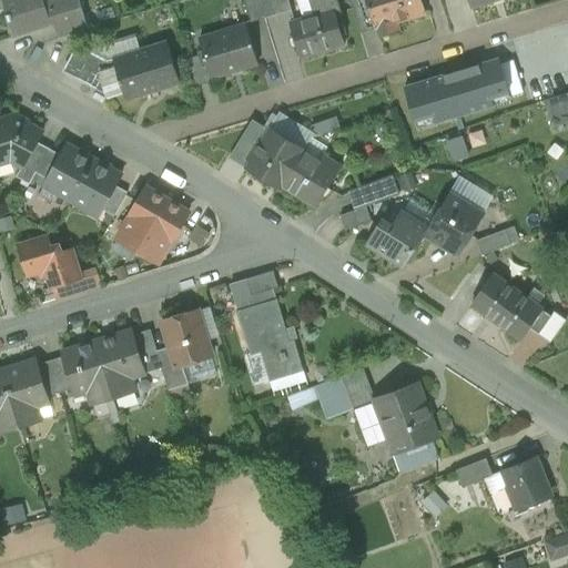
[(69,0),(66,1),(64,0),(2,0),(8,16),(7,16),(13,34),(53,22),(53,24),(82,16),(78,0),(69,0)]
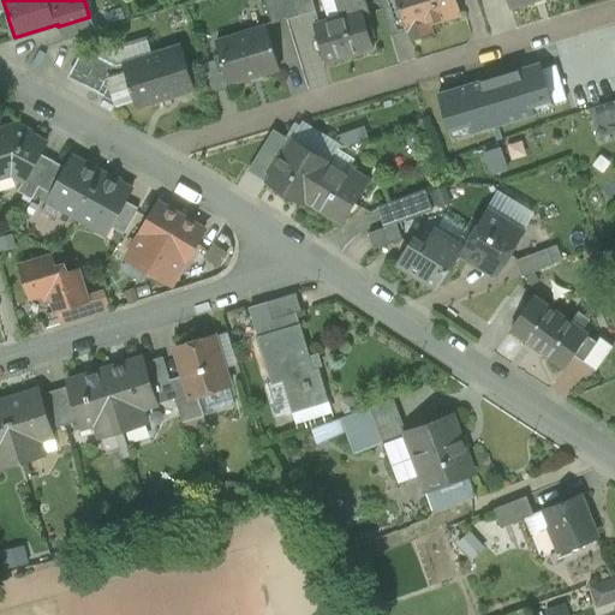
[(280,0),(263,0),(270,24),(286,19),(280,0)]
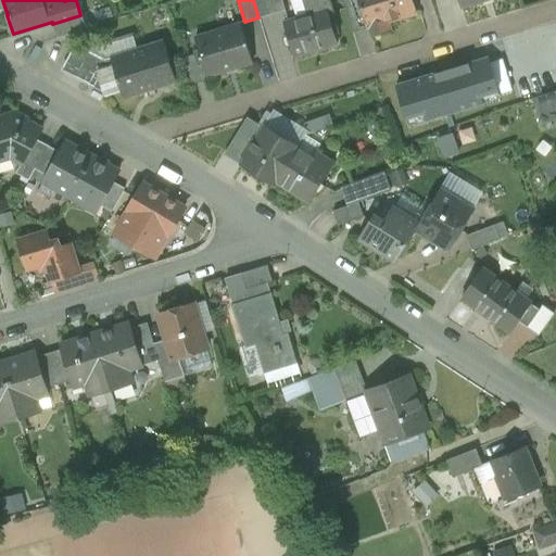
[(283,10),(280,0),(253,0),(258,17),(283,10)]
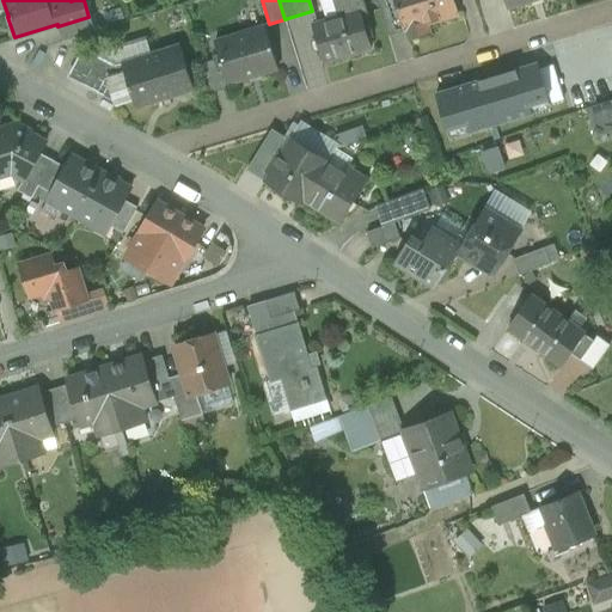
[(361,0),(334,0),(340,19),(312,26),(323,62),(369,48),(360,17),(366,14),(361,0)]
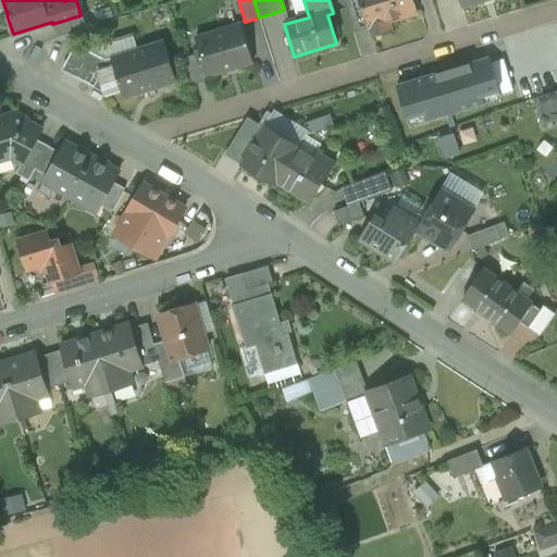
[(359,0),(343,0),(353,33),(368,28),(359,0)]
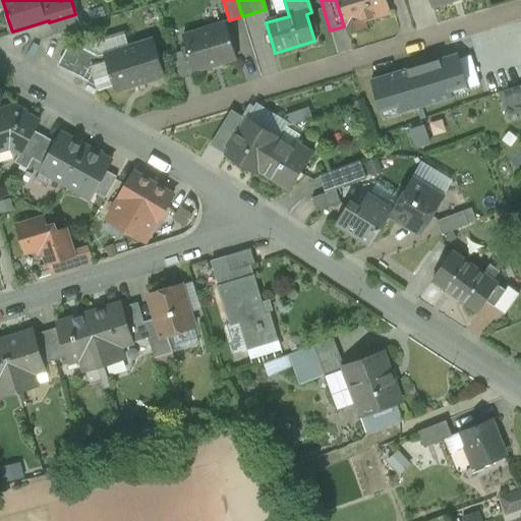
[(386,0),(336,0),(344,26),(345,25),(348,35),(366,30),(363,20),(390,12),(386,0)]
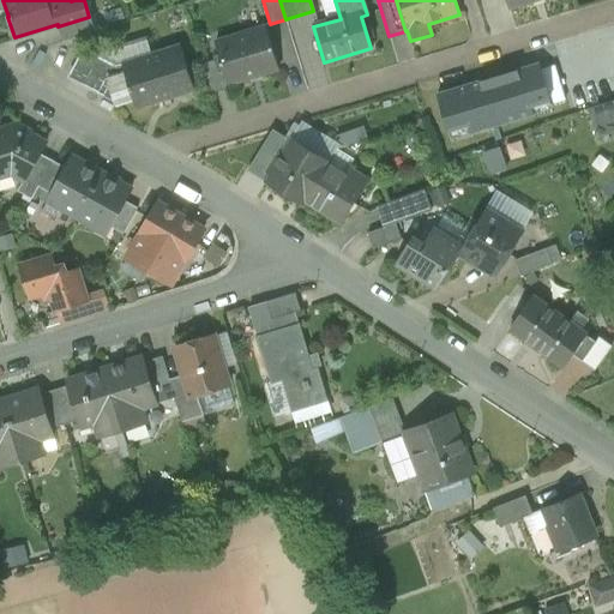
[(89,17),(58,26),(64,42),(95,34),(89,17)]
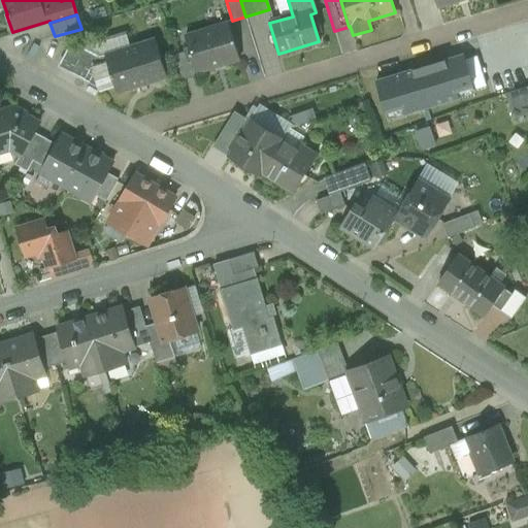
[(229,24),(186,37),(189,51),(196,72),(197,72),(239,60),(229,24)]
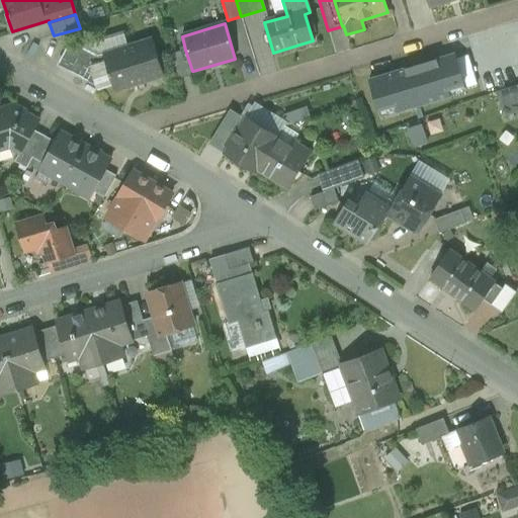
[(123,34),(80,48),(97,57),(103,56),(103,54),(127,47),(123,34)]
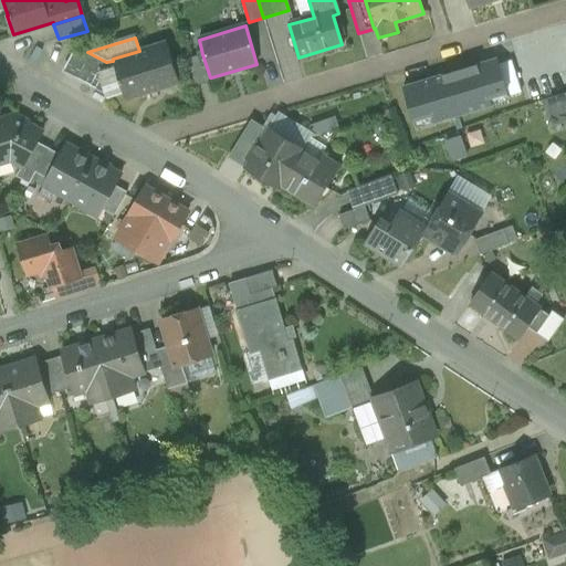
[(139,51),(113,59),(113,61),(106,62),(94,86),(106,93),(121,86),(125,98),(179,82),(167,42),(139,51)]
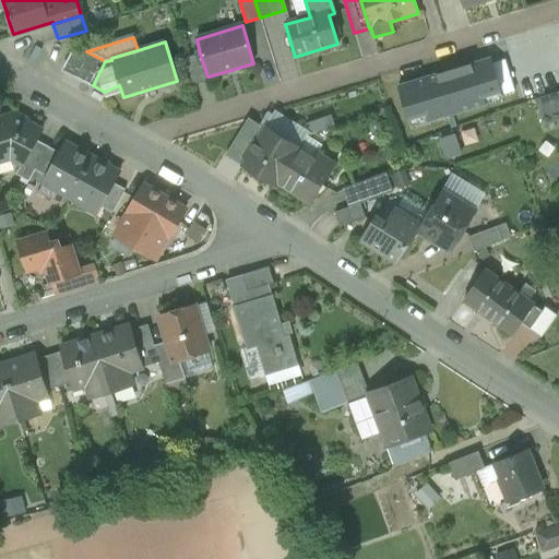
[(86,51),(78,47),(64,71),(93,85),(105,61),(86,51)]
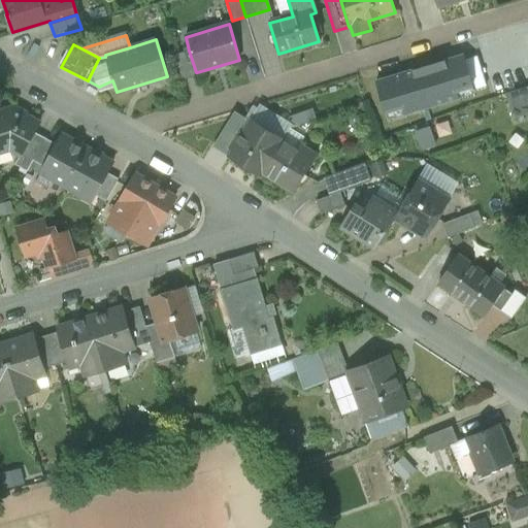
[(382,124),(470,94),(458,57),(467,54),(464,44),(365,77),(382,124)]
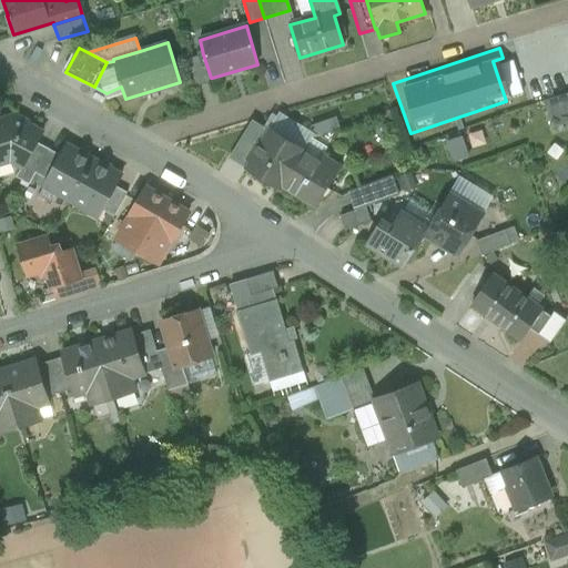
[(64,60),(49,52),(44,61),(60,69),(64,60)]
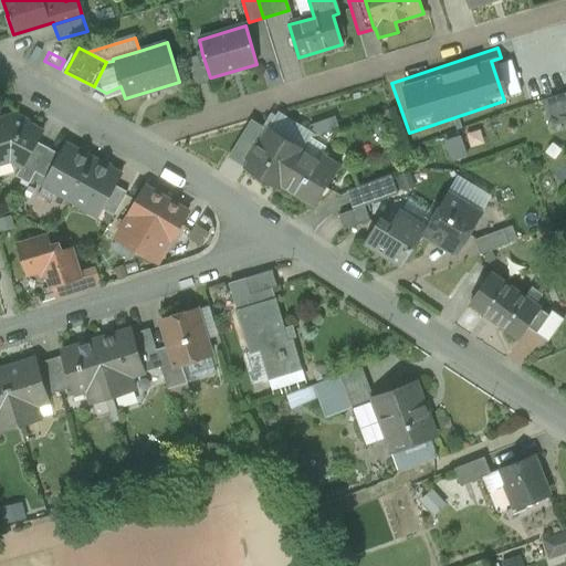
[(202,54),(186,60),(195,87),(212,82),(211,77),(210,77),(202,54)]
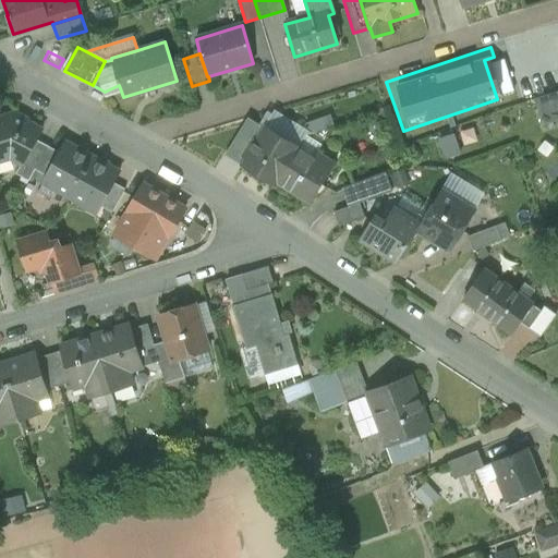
[(557,89),(532,97),(540,123),(557,118),(557,89)]
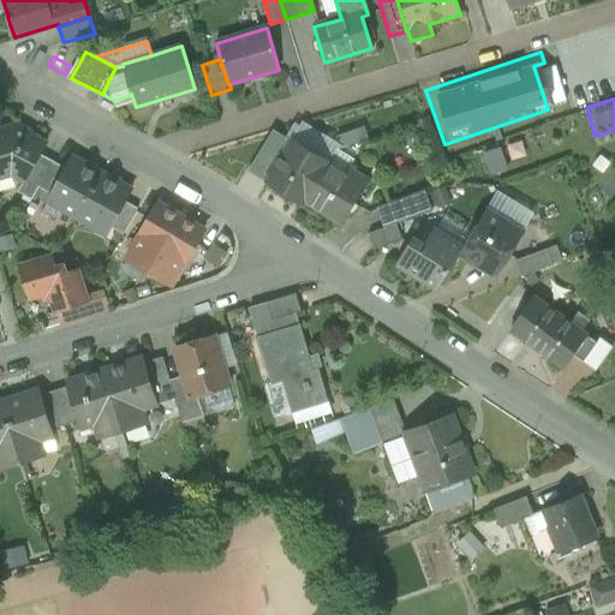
[(329,161),(336,150),(341,148),(304,126),(302,130),(296,126),(287,139),(273,130),(248,171),(266,183),(293,138),(329,161)]
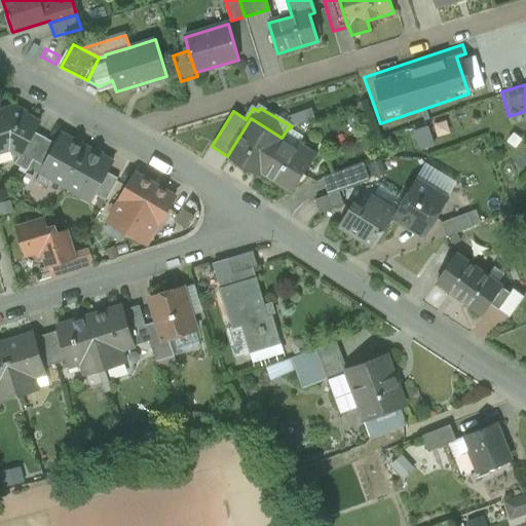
[(39,123),(14,109),(0,113),(0,151),(9,149),(20,154),(22,155),(35,133),(39,123)]
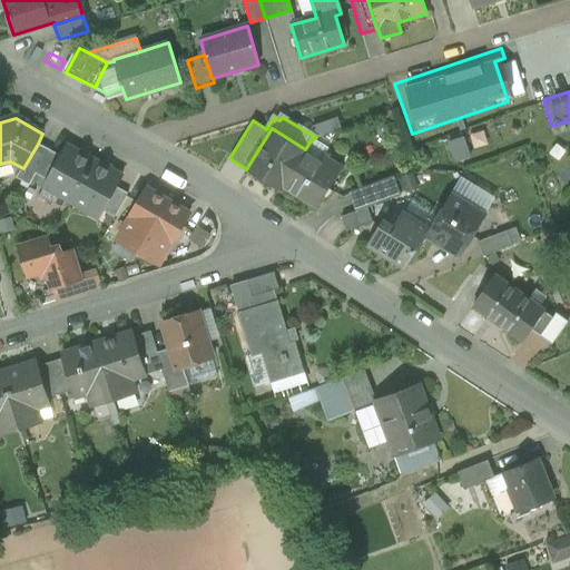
[(313,129),(316,137),(335,130),(332,123),(313,129)]
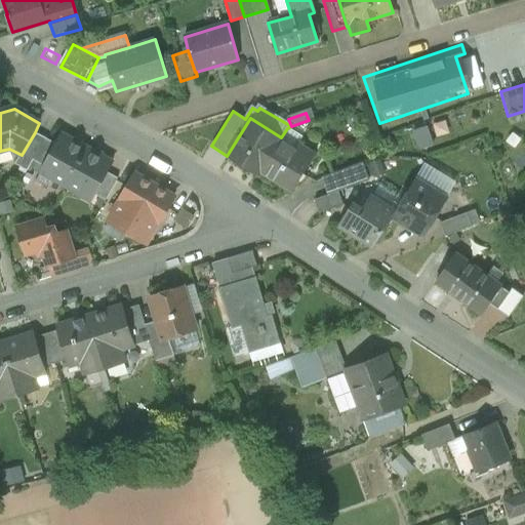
[(281,137),(250,118),(227,156),(257,175),(259,171),(279,140),(281,137)]
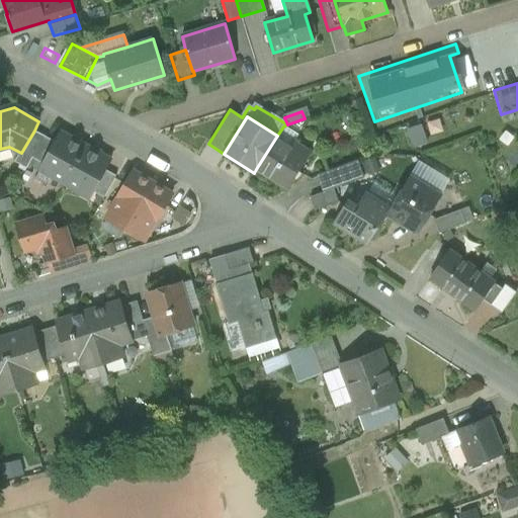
[(412,144),(425,141),(421,123),(408,126),(412,144)]
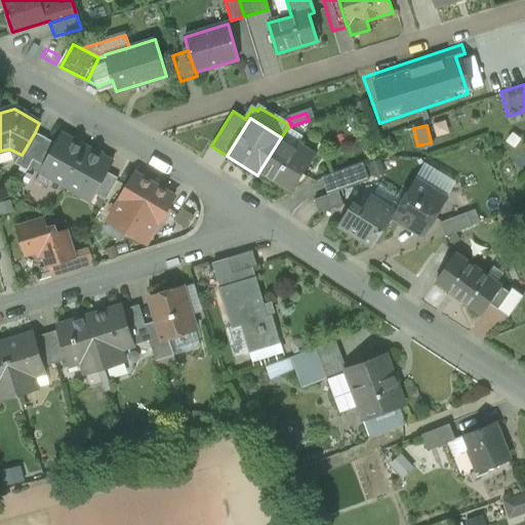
[(35,132),(22,155),(19,154),(14,164),(27,170),(33,160),(45,137),(35,132)]
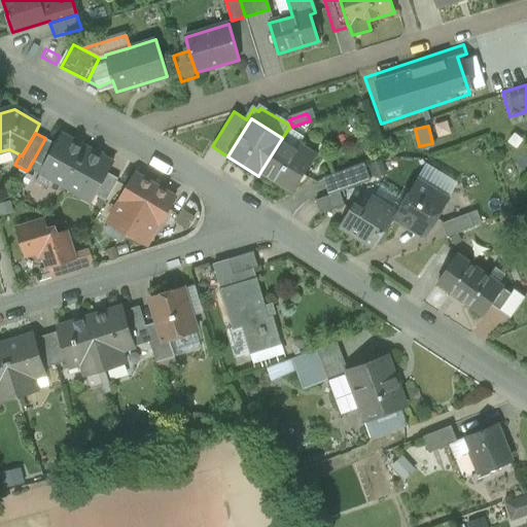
[(43,167),(43,168),(36,181),(47,187),(53,178),(66,186),(86,149),(61,135),(56,144),(43,167)]
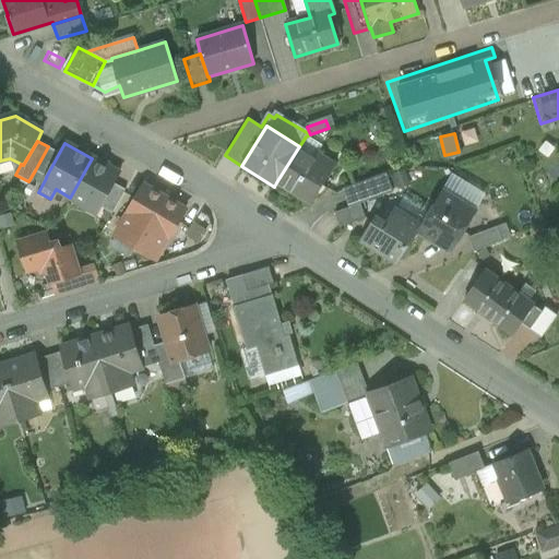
[(48,146),(35,170),(46,177),(59,153),(48,146)]
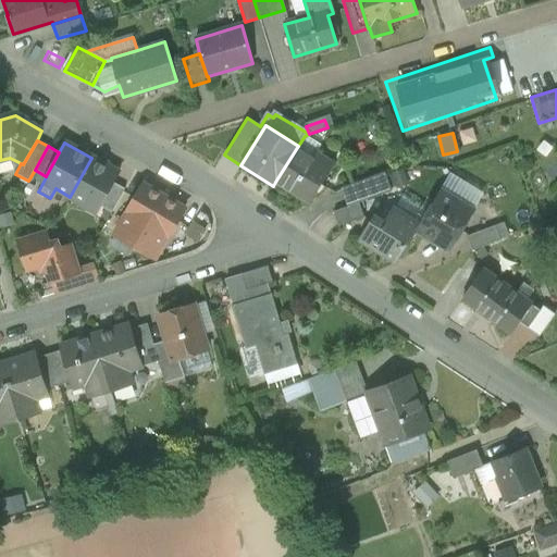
[(334,163),(316,152),(312,158),(296,149),(275,182),(283,186),(285,182),(311,198),(334,163)]
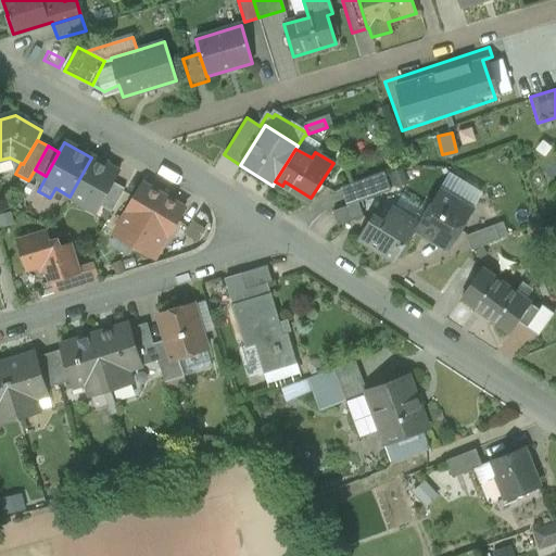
[(118,173),(91,158),(70,197),(86,205),(88,201),(100,207),(100,205),(113,182),(118,173)]
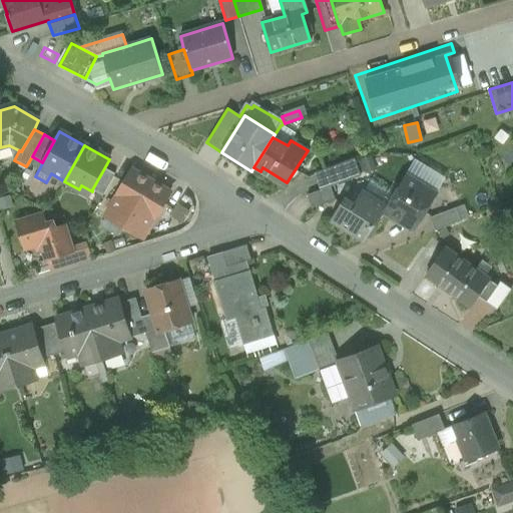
[(359,172),(375,168),(371,153),(355,157),(359,172)]
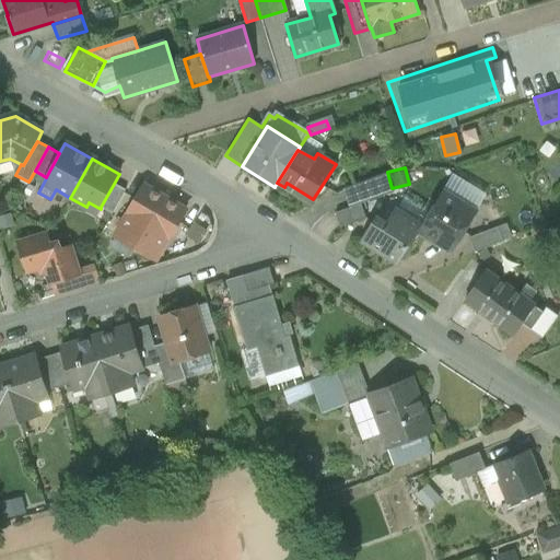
[(386,175),(343,190),(349,206),(392,190),(386,175)]
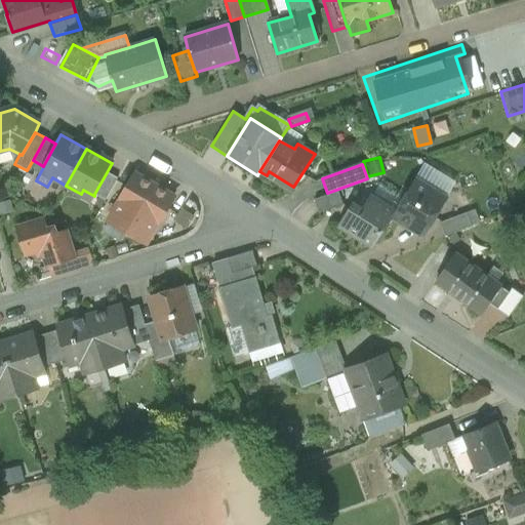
[(118,177),(107,172),(94,194),(106,200),(118,177)]
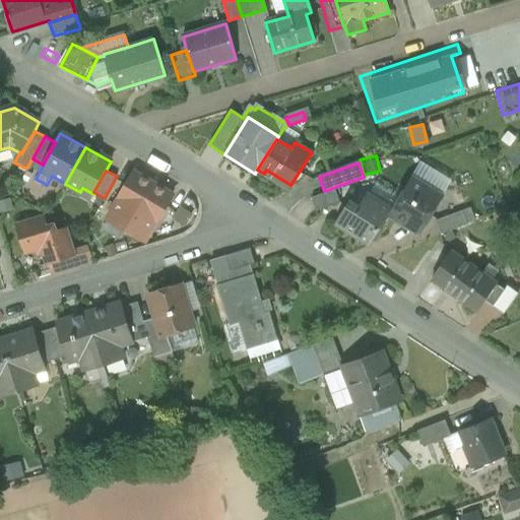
[(135,172),(119,199),(125,203),(115,220),(127,228),(153,183),(135,172)]
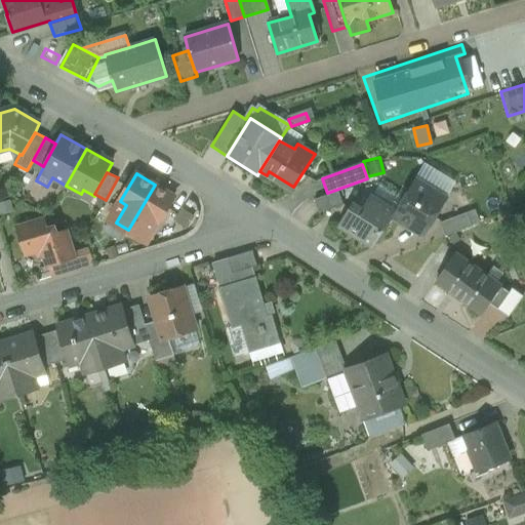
[(445,200),(414,180),(395,212),(393,215),(419,232),(427,231),(445,200)]
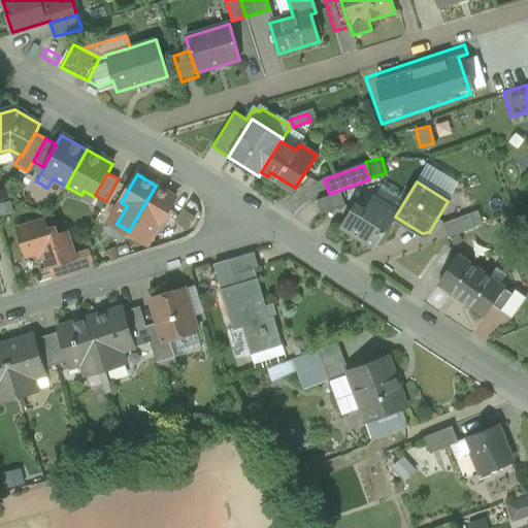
[(175,197),(156,186),(129,231),(141,238),(152,221),(159,225),(175,197)]
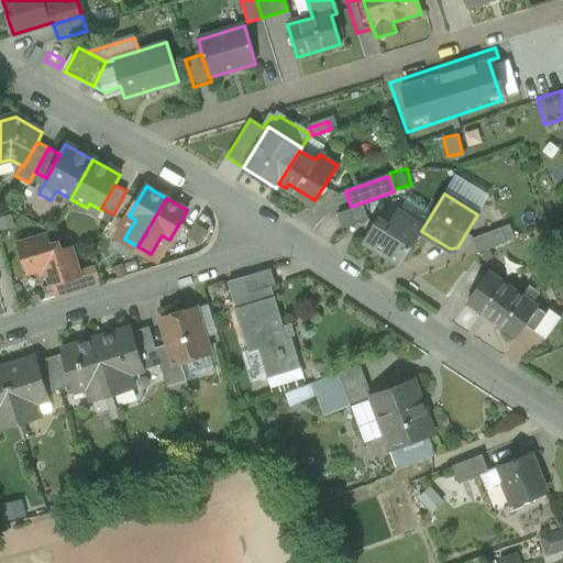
[(363,205),(337,214),(342,229),(368,219),(363,205)]
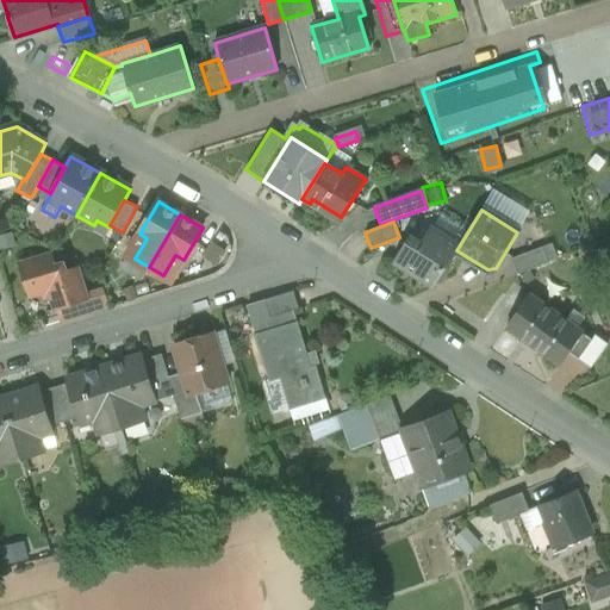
[(459,247),(430,229),(421,244),(410,237),(394,262),(434,287),(456,250),(459,247)]
